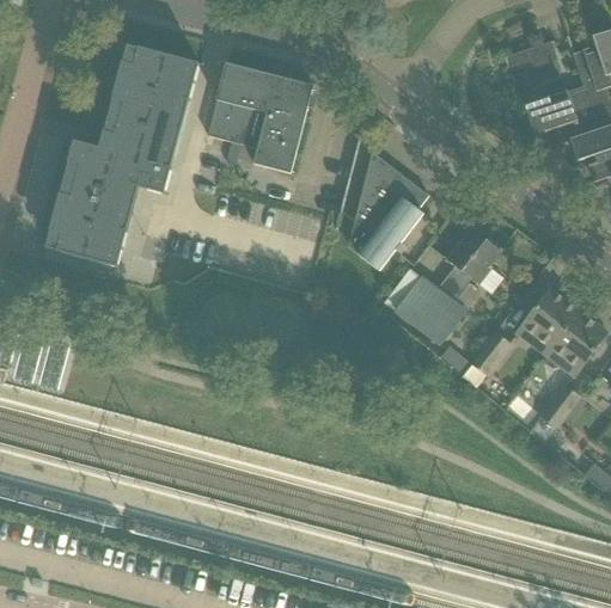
[(582,85),(598,129),(610,124),(610,94),(608,96),(605,87),(610,84),(610,29),(592,36),(594,44),(573,51),(567,35),(566,35),(572,53),(582,85)]
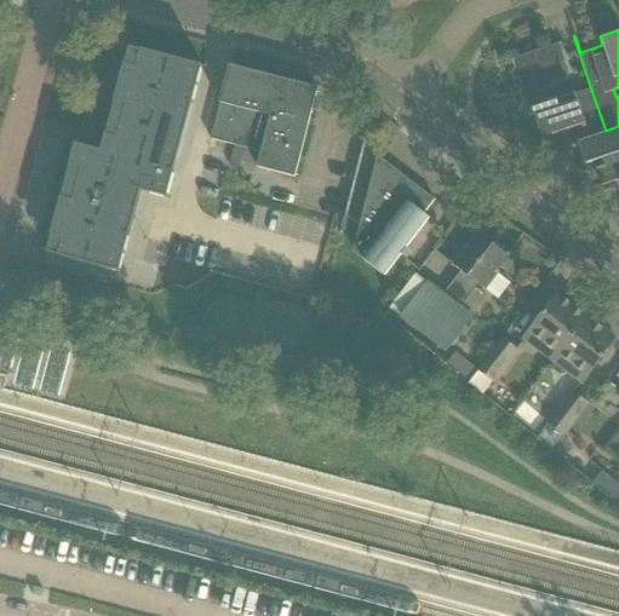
[(74,143),(46,251),(116,269),(126,234),(138,188),(165,194),(167,186),(172,167),(187,111),(199,64),(129,45),(116,92),(101,149),(98,149),(74,143)]
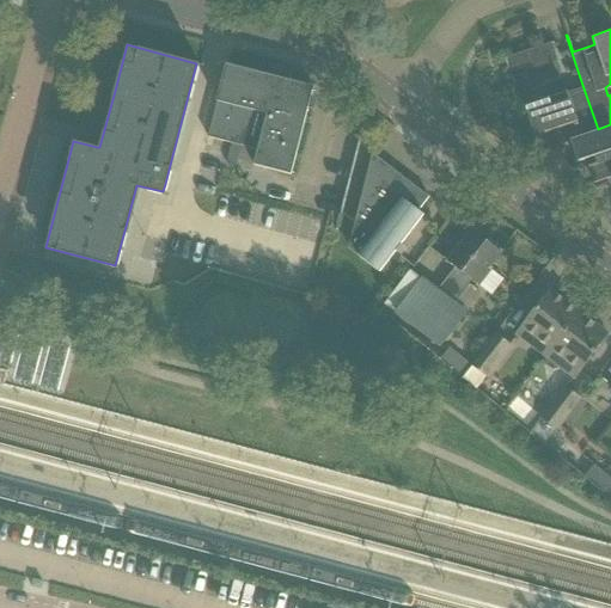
[(526,48),(505,55),(509,67),(530,60),(526,48)]
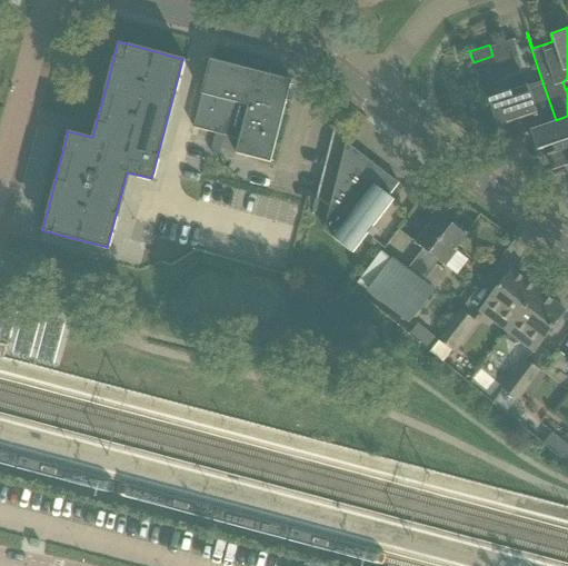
[(235,151),(269,160),(290,79),(209,57),(199,92),(201,92),(193,125),(239,136),(235,151)]
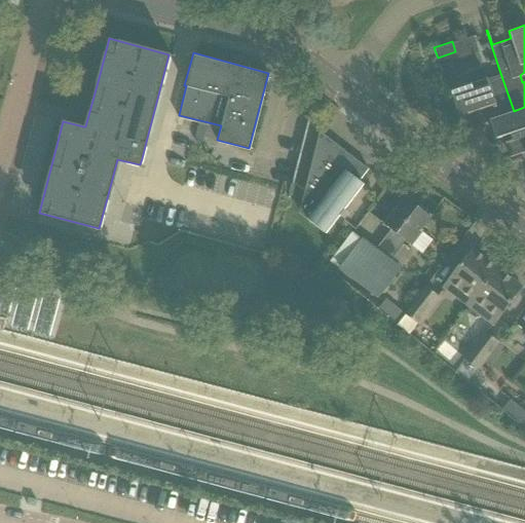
[(472,125),(489,119),(514,111),(500,73),(487,77),(452,88),(459,108),(460,107),(459,105),(464,103),(472,125)]
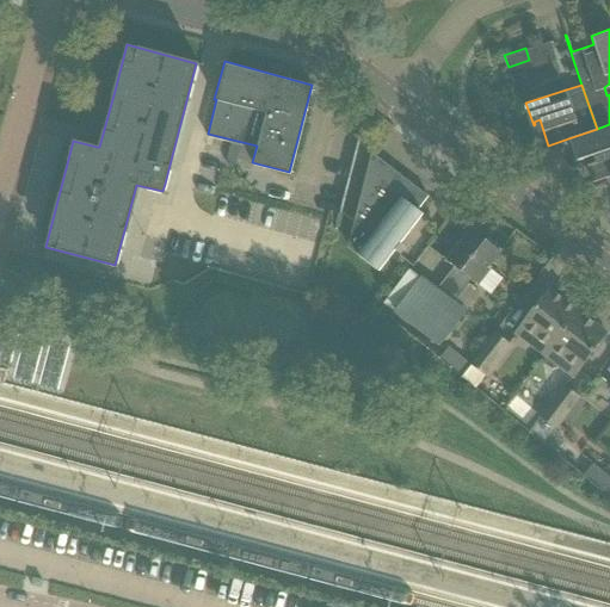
[(592,180),(609,173),(609,124),(597,129),(568,138),(575,160),(584,156),(592,180)]
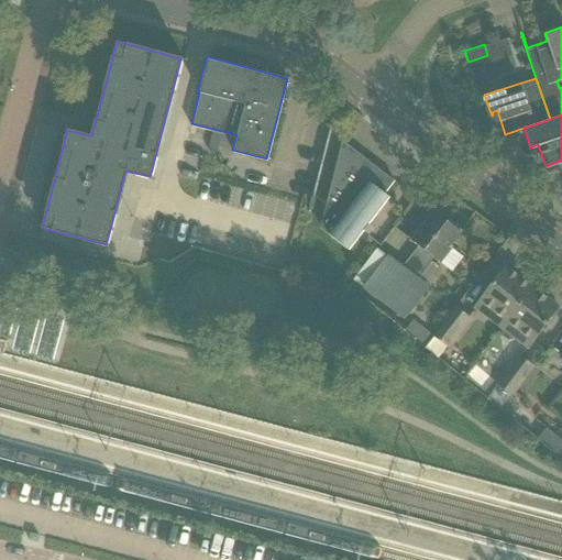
[(321,226),(349,248),(388,195),(384,191),(394,179),(342,139),(321,226)]
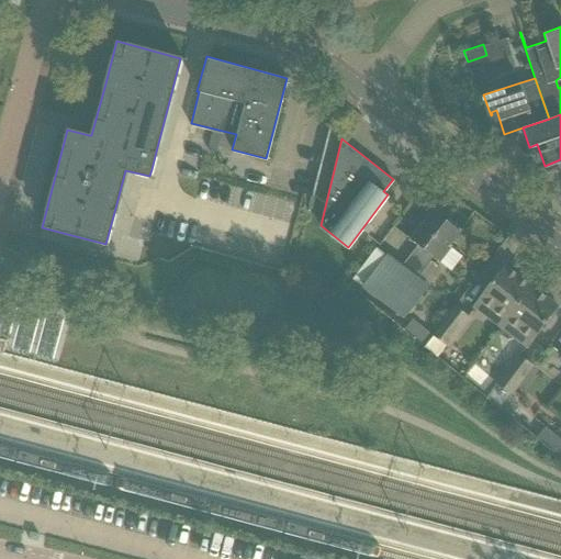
[(385,253),(362,284),(404,316),(428,284),(416,276),(429,258),(432,255),(438,260),(449,245),(448,244),(459,230),(453,225),(453,222),(446,216),(442,217),(433,210),(419,227),(410,239),(416,244),(402,264),(389,253),(388,254),(386,253),(385,253)]
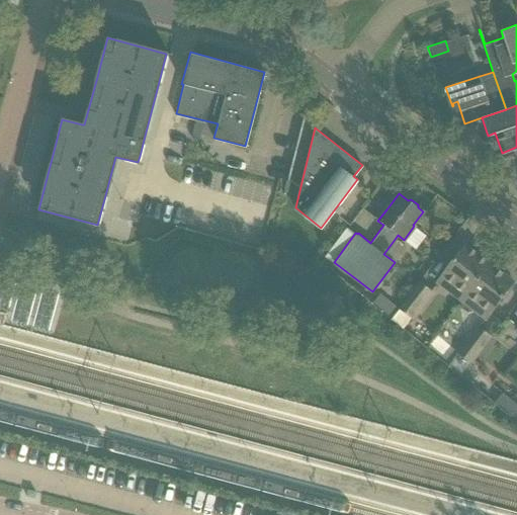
[(436,281),(460,299),(489,262),(465,244),(436,281)]
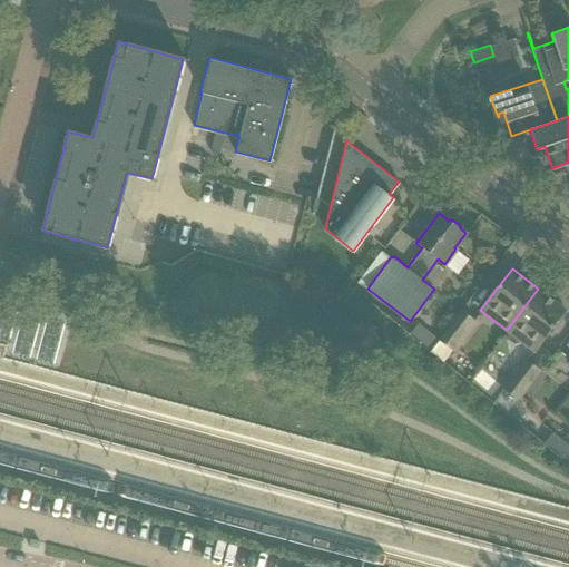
[(520,341),(533,350),(551,326),(565,309),(538,289),(507,330),(506,334),(506,338),(512,343),(517,342),(520,341)]
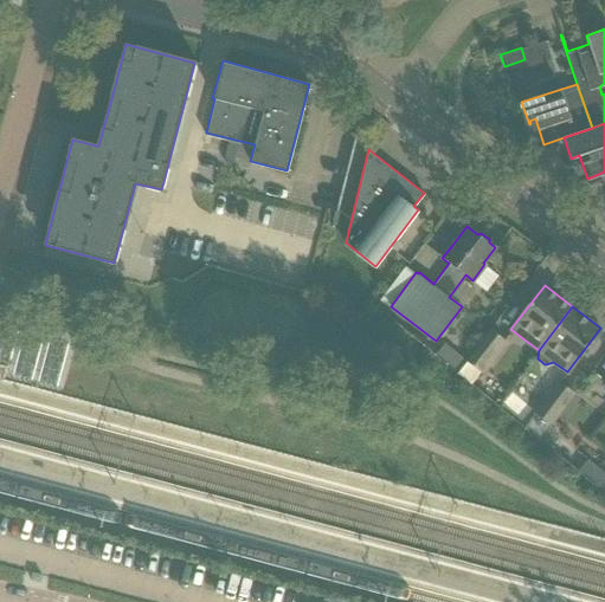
[(465,361),(480,371),(504,340),(490,329),(465,361)]
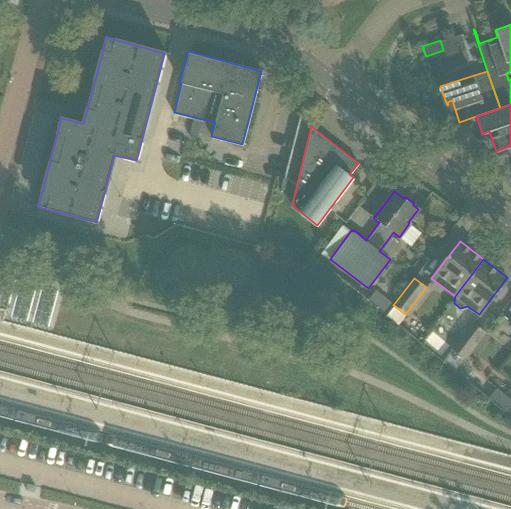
[(454,370),(463,358),(484,331),(472,322),(443,360),(454,370)]
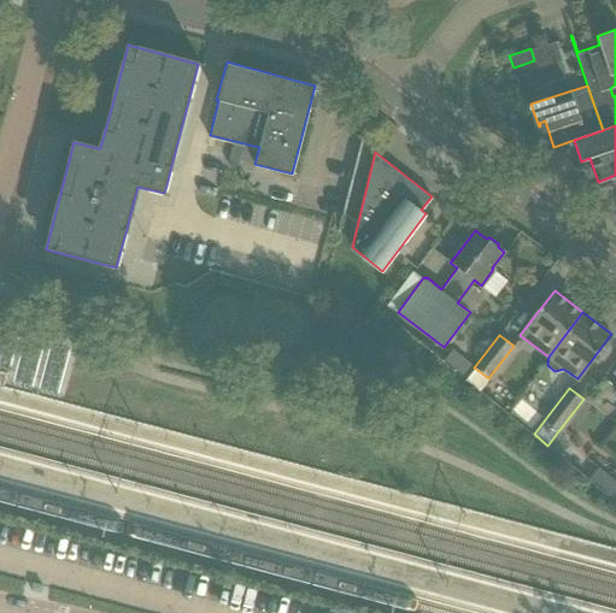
[(559,432),(549,446),(561,455),(569,444),(563,441),(565,437),(559,432)]
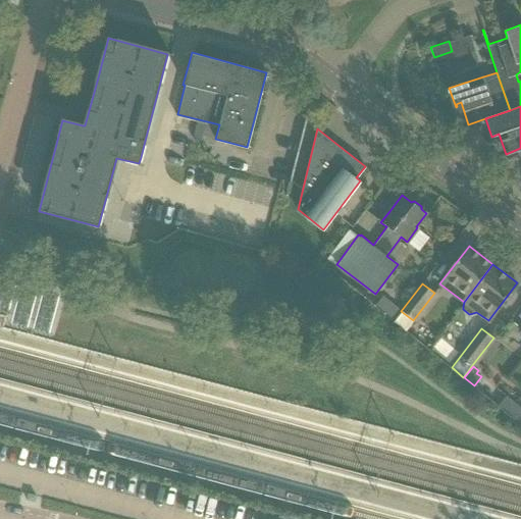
[(520,407),(512,400),(506,395),(498,405),(520,423),(520,407)]
